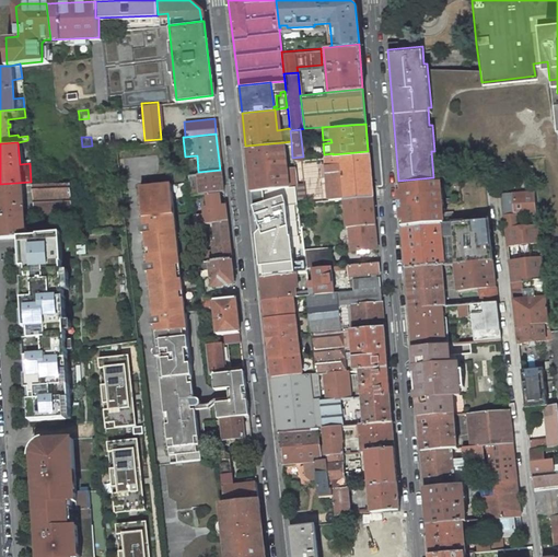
[(283,142),(245,146),(250,188),(295,184),(293,165),(286,166),(283,142)]
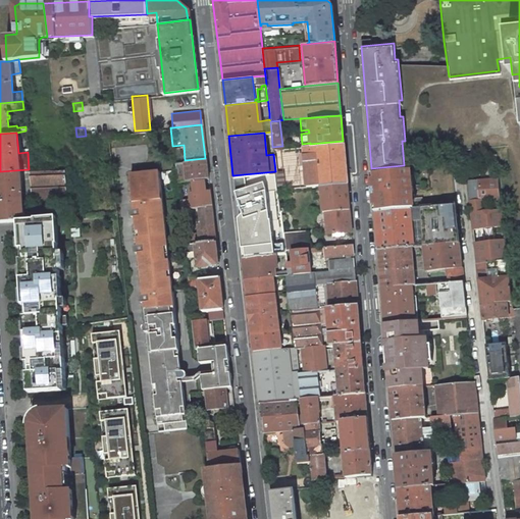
[(316,153),(319,184),(346,182),(343,141),(310,144),(310,143),(302,144),(302,151),(298,151),(299,161),(314,160),(313,153),(316,153)]
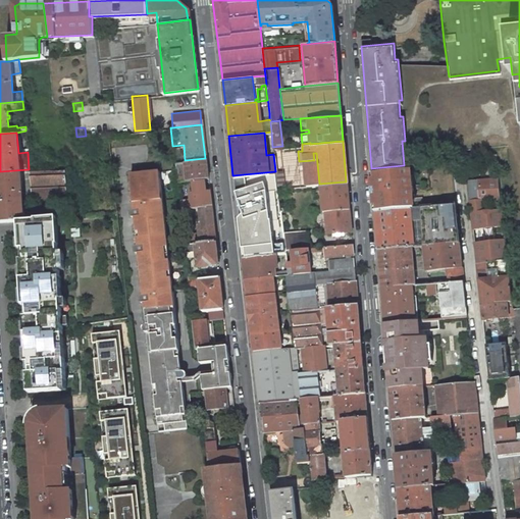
[(479,153),(463,154),(465,163),(479,162),(479,153)]
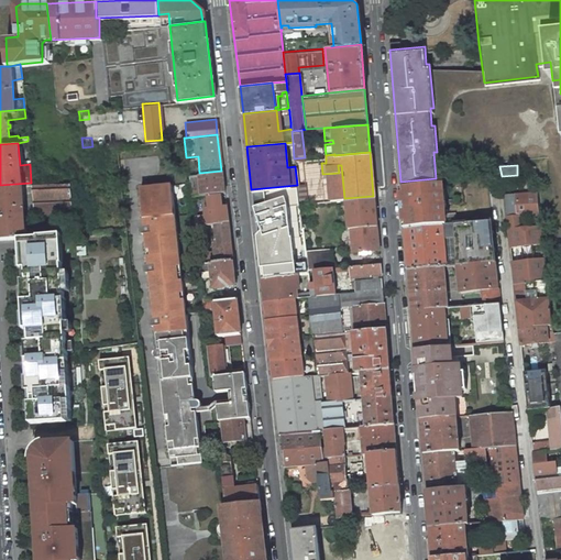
[(199,173),(188,174),(190,195),(223,190),(221,171),(199,173)]
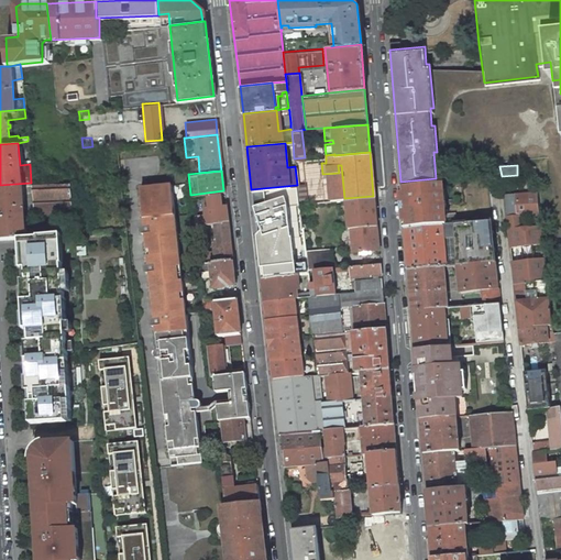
[(400,182),(404,224),(455,220),(454,210),(443,211),(441,180),(436,178),(400,182)]
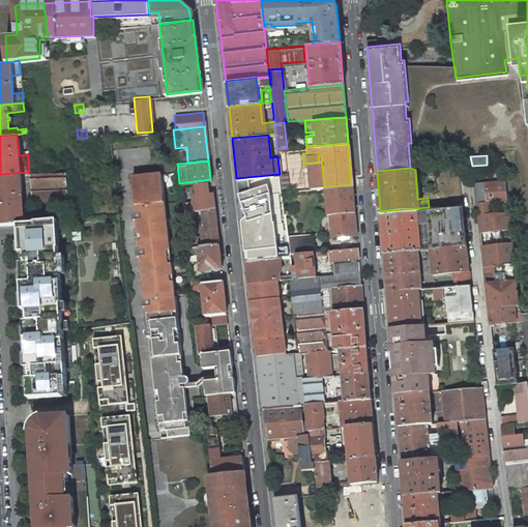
[(29,172),(0,174),(0,201),(23,200),(22,197),(25,197),(25,194),(31,193),(32,201),(67,199),(64,171),(29,172)]
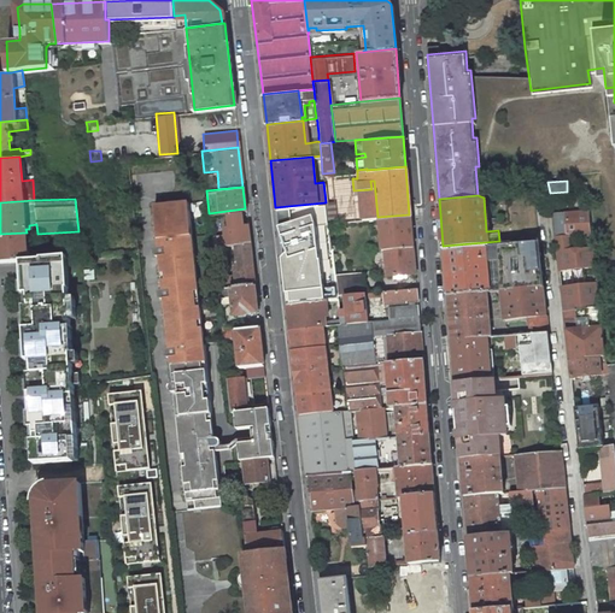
[(187,199),(152,202),(157,237),(160,236),(160,245),(154,246),(152,247),(152,249),(152,252),(153,253),(156,254),(158,254),(162,287),(158,288),(157,290),(156,293),(157,295),(159,296),(162,296),(167,296),(168,304),(164,304),(168,339),(171,337),(173,346),(165,346),(164,348),(163,349),(163,353),(164,354),(167,355),(169,355),(173,379),(170,379),(168,381),(167,383),(167,385),(168,388),(170,389),(177,388),(177,396),(174,396),(186,507),(221,504),(215,457),(211,457),(210,444),(216,444),(217,443),(220,442),(220,440),(220,437),(217,436),(216,435),(212,435),(187,199)]
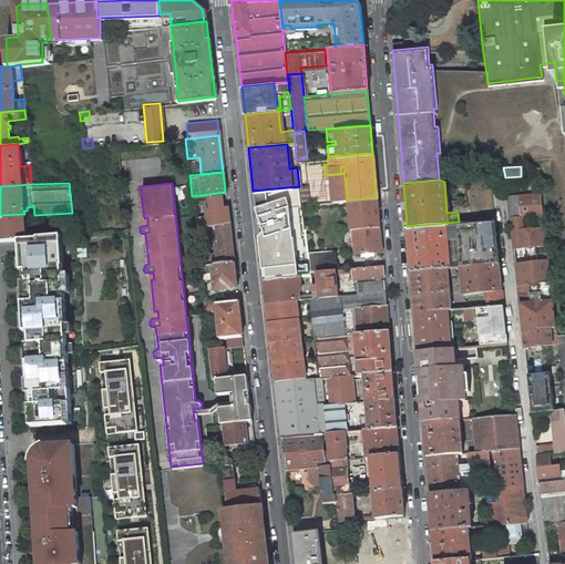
[(257,233),(302,226),(299,186),(253,191),(257,233)]
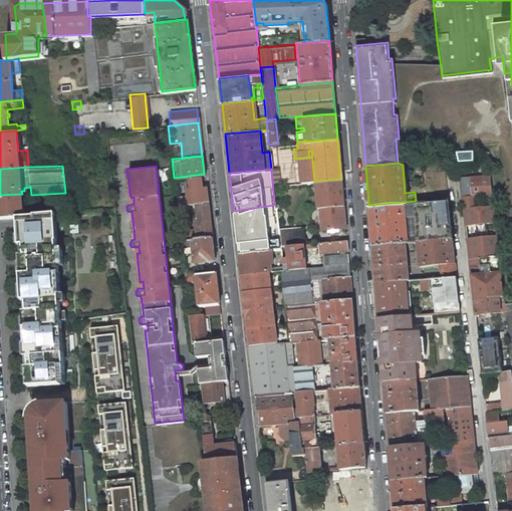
[(475,175),(459,176),(461,196),(462,196),(471,195),(472,205),(494,204),(492,193),(491,193),(489,173),(480,174),(480,171),(475,172),(475,175)]
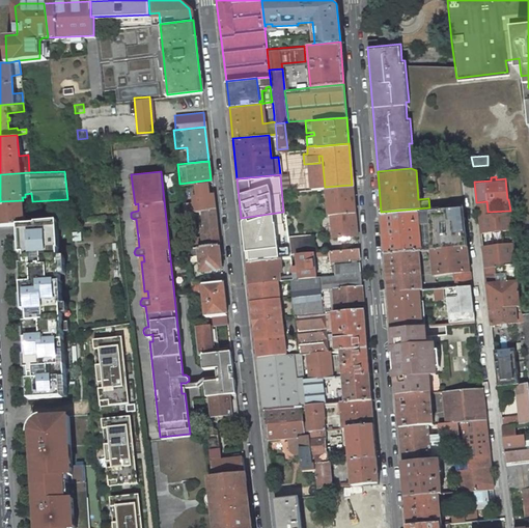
[(182,202),(183,211),(202,209),(201,209),(214,207),(213,193),(207,193),(206,182),(195,184),(196,194),(192,195),(193,201),(182,202)]
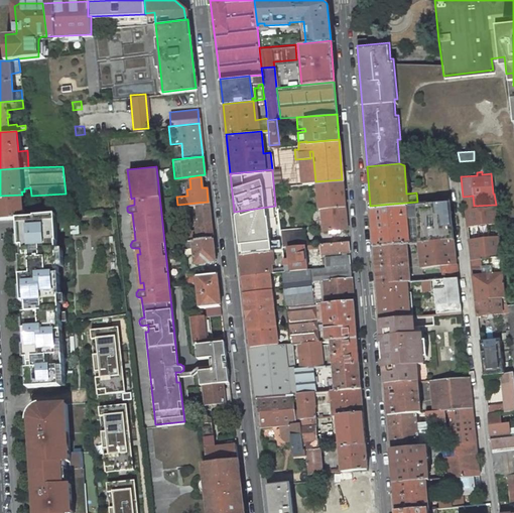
[(317,207),(320,207),(345,205),(342,179),(315,181),(317,207)]
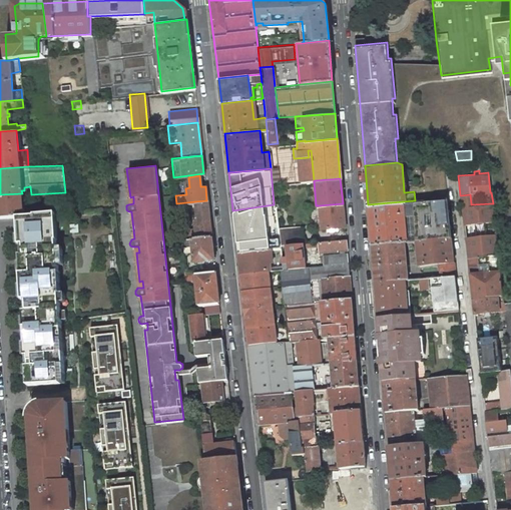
[(22,193),(0,194),(0,215),(17,215),(24,214),(22,193)]
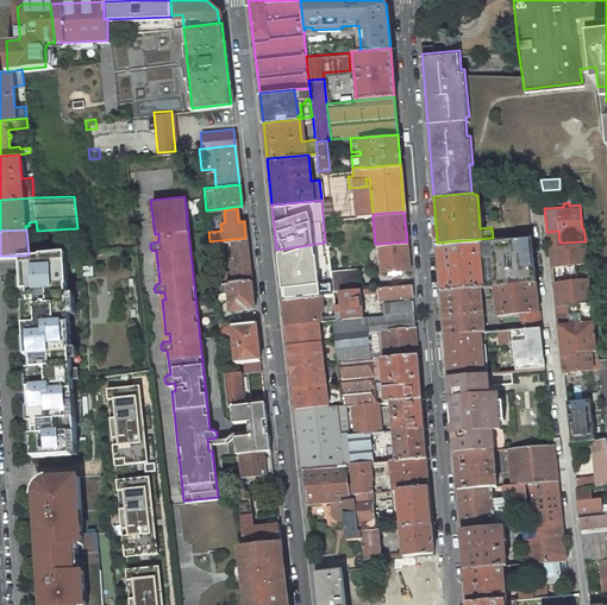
[(592,301),(586,241),(559,243),(558,231),(548,232),(555,304),(592,301)]
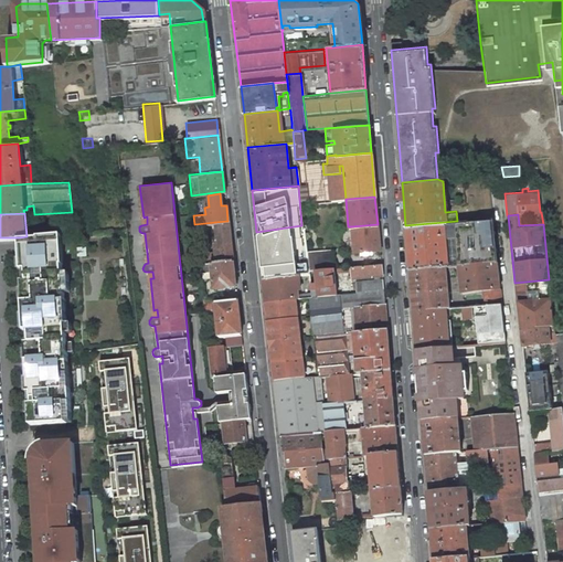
[(457,263),(496,260),(491,218),(457,221),(405,225),(409,267),(444,265),(457,263)]
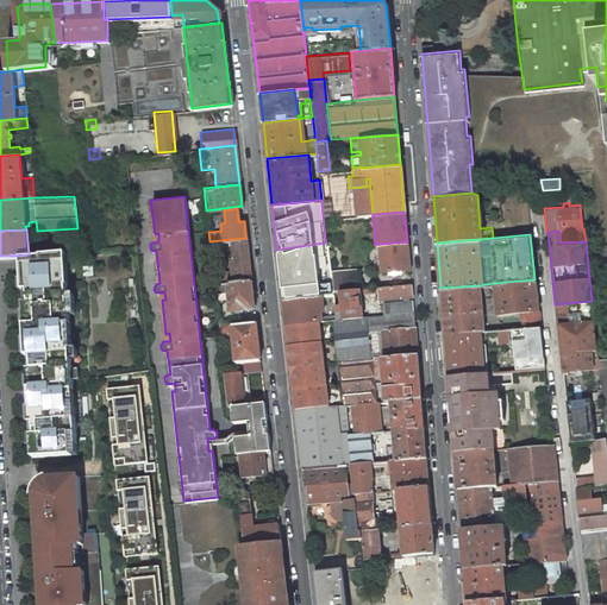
[(231,239),(232,239),(233,258),(230,259),(231,271),(213,273),(214,282),(250,278),(245,238),(231,239)]
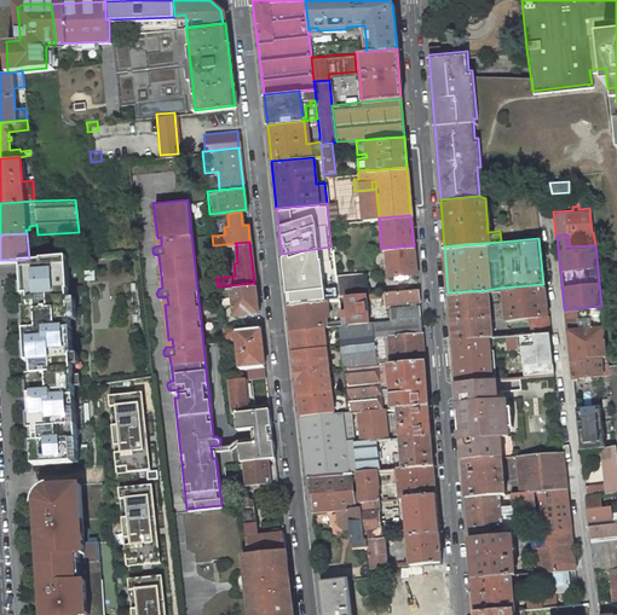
[(414,245),(385,248),(386,274),(415,272),(414,245)]
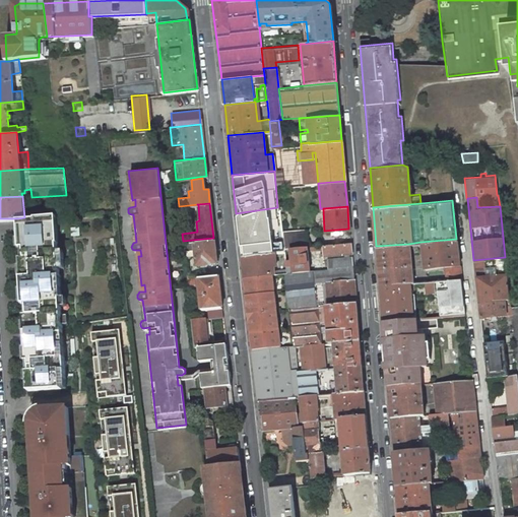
[(283,248),(281,230),(279,212),(278,212),(277,207),(236,213),(241,255),(271,251),(283,250),(283,248)]
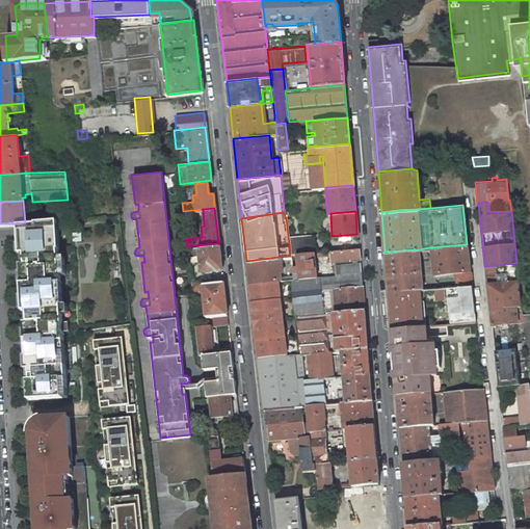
[(25,222),(18,223),(18,242),(16,242),(17,253),(21,253),(22,262),(19,262),(20,270),(18,270),(18,283),(21,283),(21,294),(19,294),(20,298),(20,306),(20,310),(24,310),(25,320),(23,320),(23,327),(21,327),(22,338),(24,338),(24,354),(23,354),(24,368),(25,368),(25,378),(26,399),(60,397),(60,396),(67,396),(67,385),(64,385),(62,331),(68,331),(67,301),(60,302),(58,272),(64,272),(63,254),(57,255),(56,219),(34,220),(34,222),(25,222)]
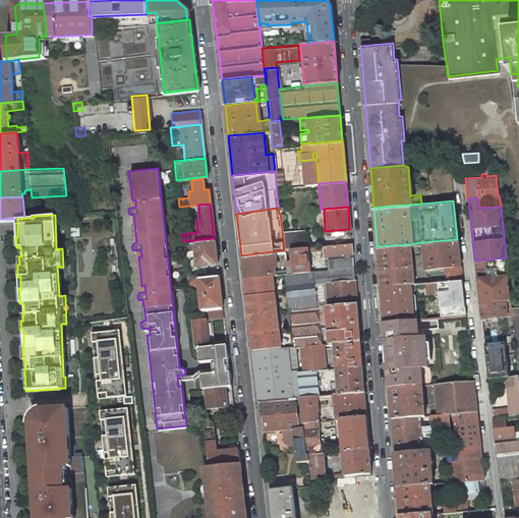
[(289,247),(306,246),(306,245),(305,228),(282,230),(284,248),(289,247)]
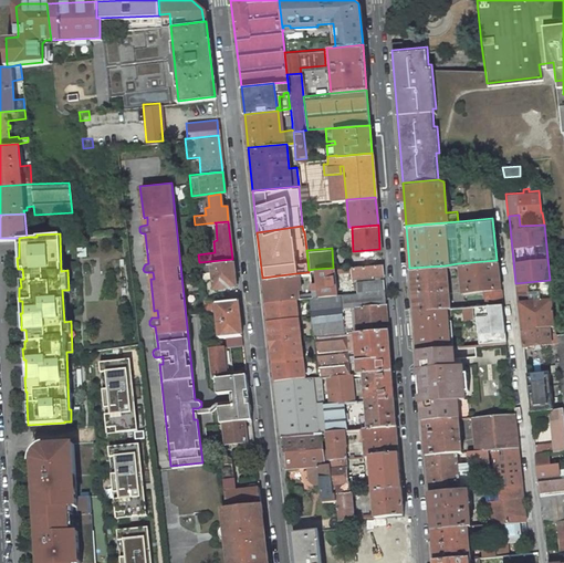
[(232,259),(199,262),(200,279),(212,278),(213,287),(215,288),(227,287),(228,285),(236,284),(232,259)]
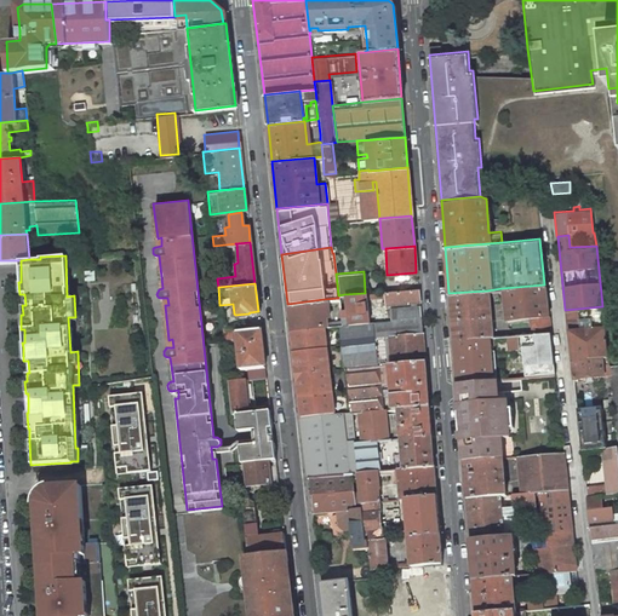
[(531,332),(549,330),(544,285),(502,288),(505,318),(530,316),(531,332)]
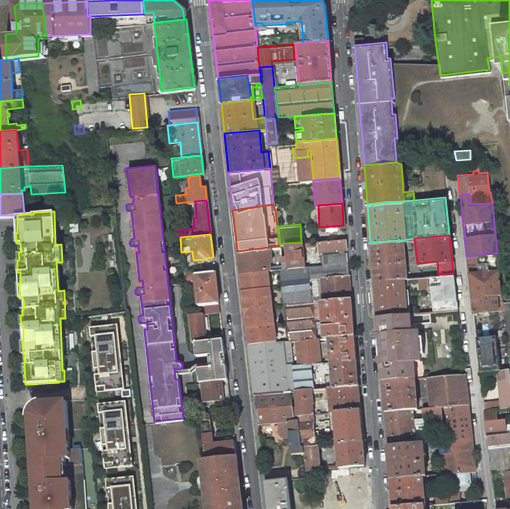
[(345,248),(344,237),(316,240),(316,247),(314,247),(314,250),(345,248)]
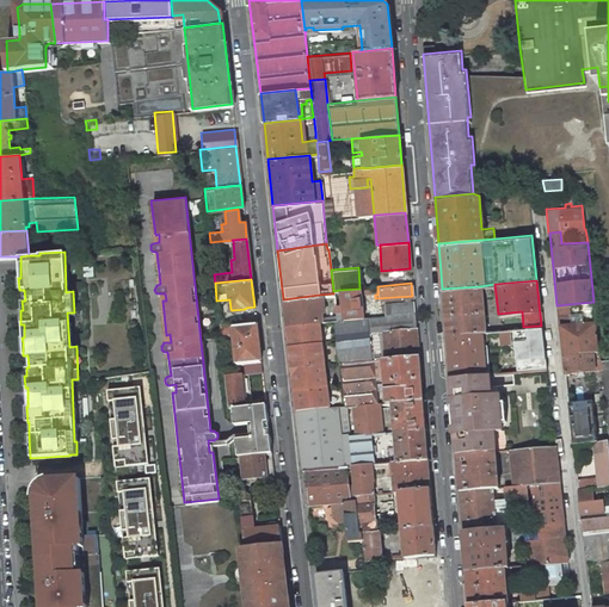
[(442,289),(446,334),(485,330),(480,286),(442,289)]
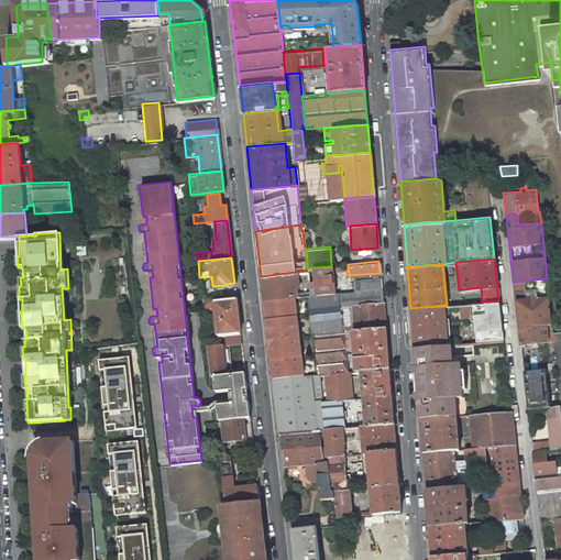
[(331,270),(331,266),(312,267),(314,282),(308,283),(309,289),(309,294),(334,292),(331,270)]
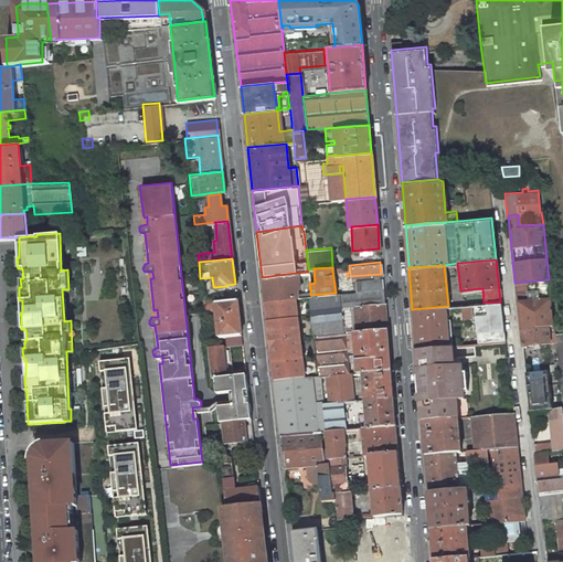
[(262,277),(264,300),(295,296),(309,295),(310,295),(310,290),(297,292),(295,273),(262,277)]
